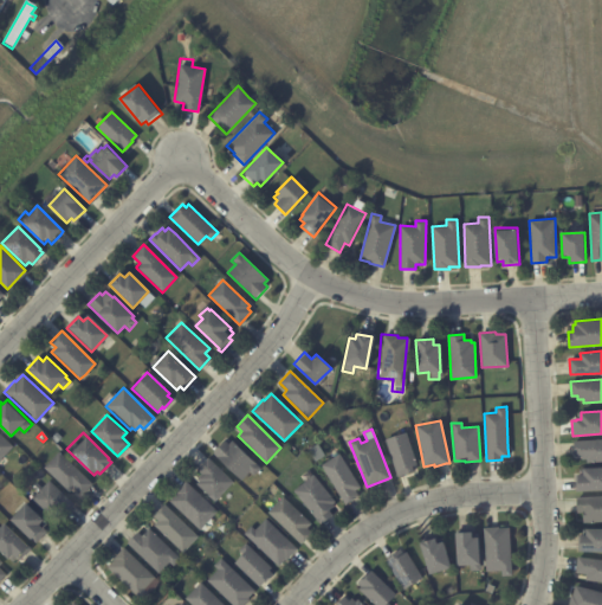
[(416,464),(412,465),(413,470),(397,476),(384,439),(406,432),(416,464)]
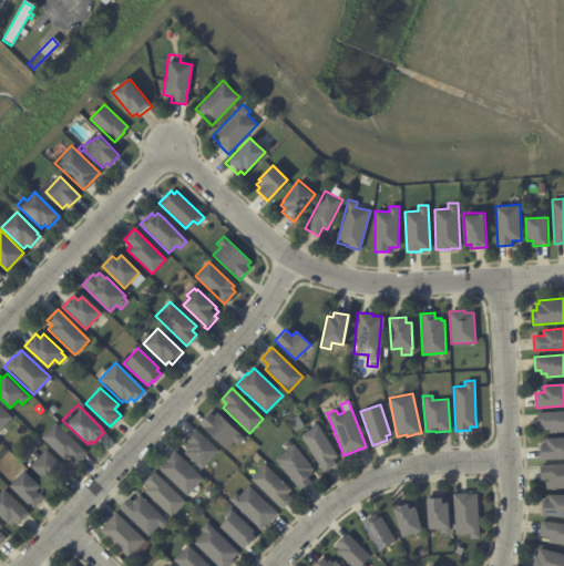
[(1,428),(0,429),(0,407),(11,418),(1,428)]
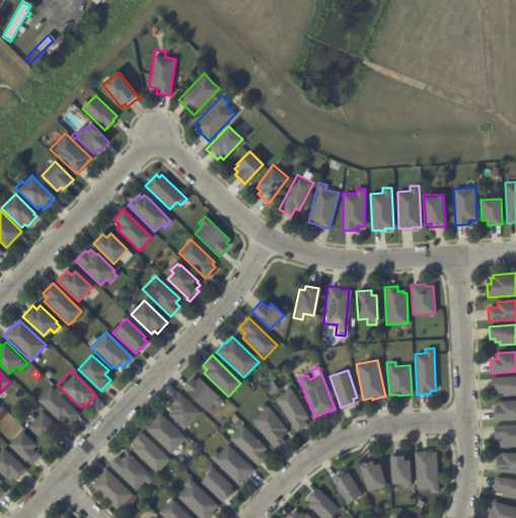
[(220,398),(214,405),(211,402),(205,409),(180,385),(190,375),(194,378),(196,375),(220,398)]
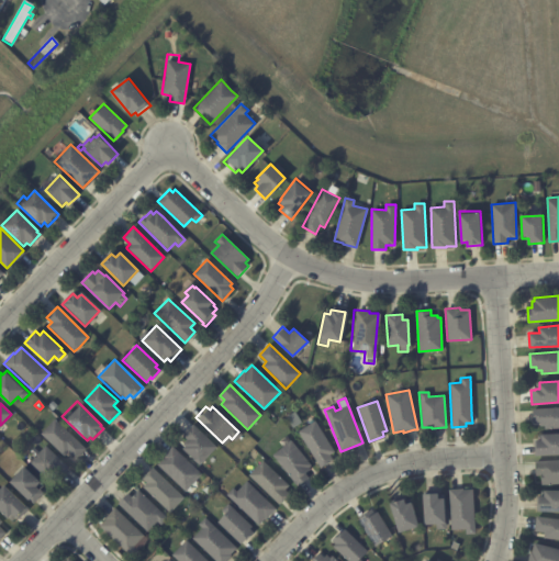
[(558,426),(546,426),(546,425),(540,426),(540,422),(534,423),(533,408),(558,406),(558,426)]
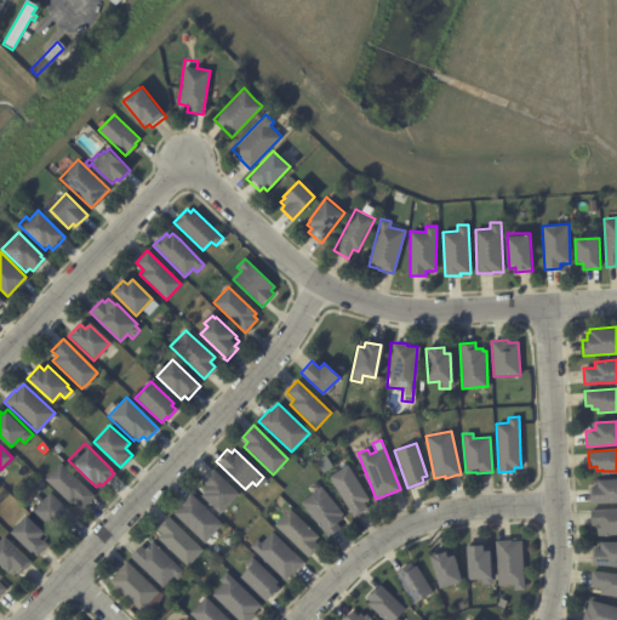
[(315,461),(325,455),(332,466),(323,472),(315,461)]
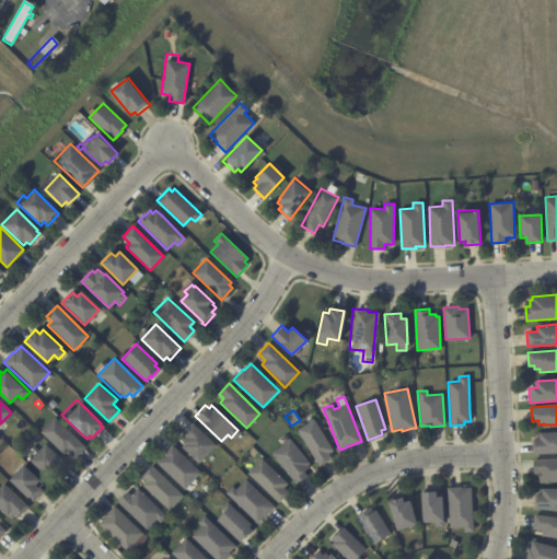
[(82,449),(74,457),(67,451),(64,454),(39,432),(54,417),(84,446),(82,449)]
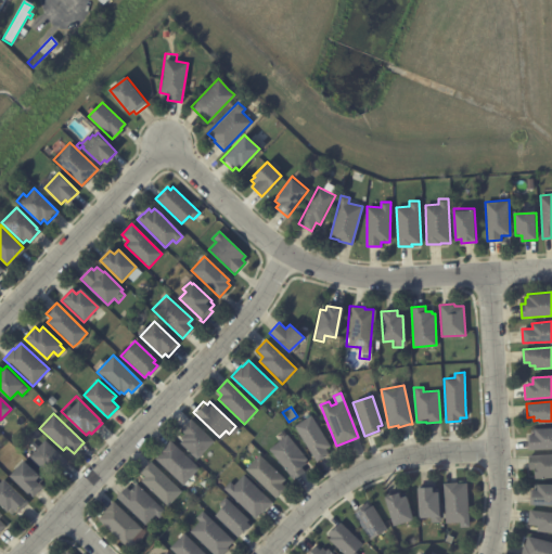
[(328,448),(325,449),(329,454),(316,462),(293,426),(311,415),(330,446),(328,448)]
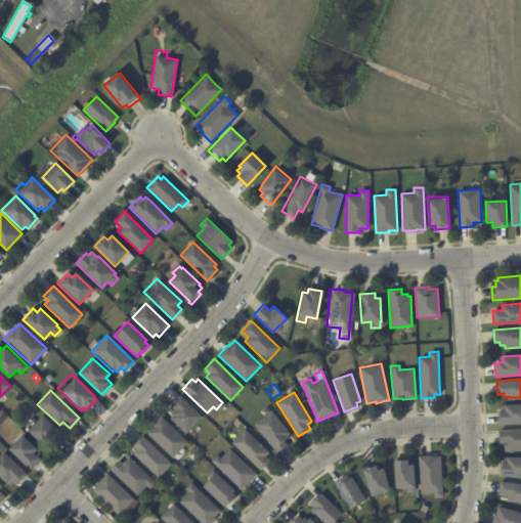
[(201,417),(184,433),(169,418),(171,416),(170,415),(174,409),(170,405),(180,396),(201,417)]
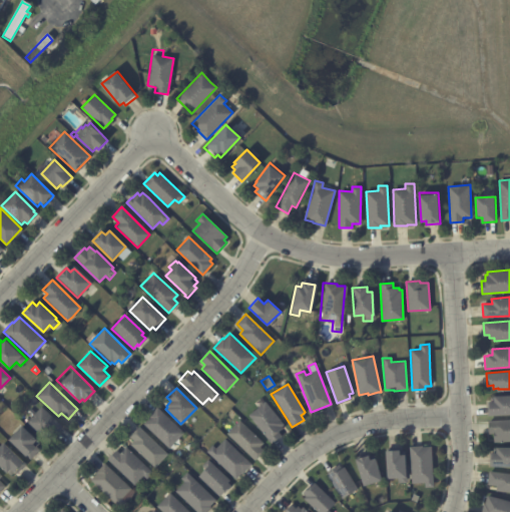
[(509,415),(485,415),(484,402),(492,402),(492,396),(509,395),(509,415)]
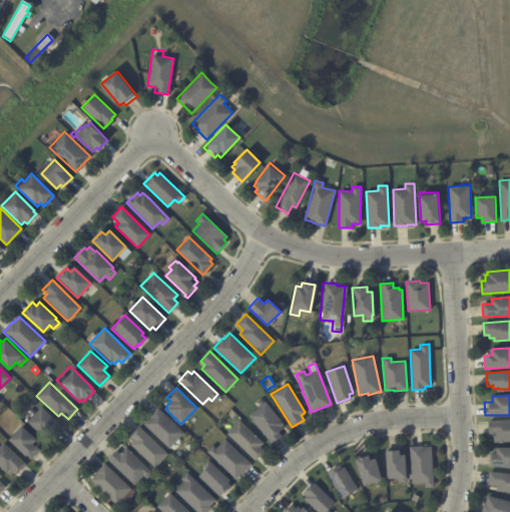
[(282,426),(281,426),(283,428),(278,432),(281,435),(271,444),(247,416),(265,402),(284,424),(282,426)]
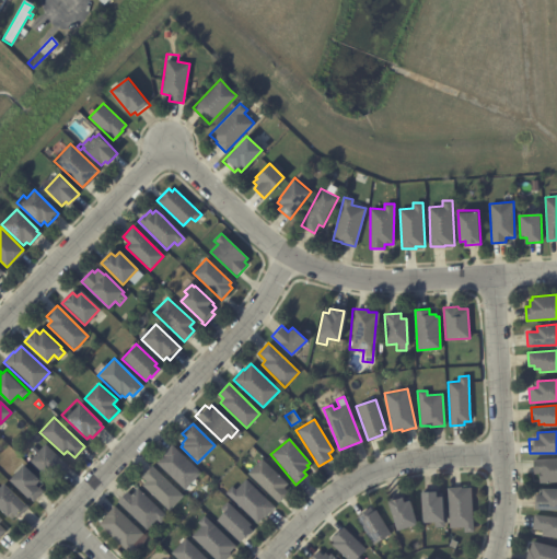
[(67,465),(57,476),(54,473),(48,477),(46,475),(44,477),(41,474),(42,473),(28,461),(44,443),(67,465)]
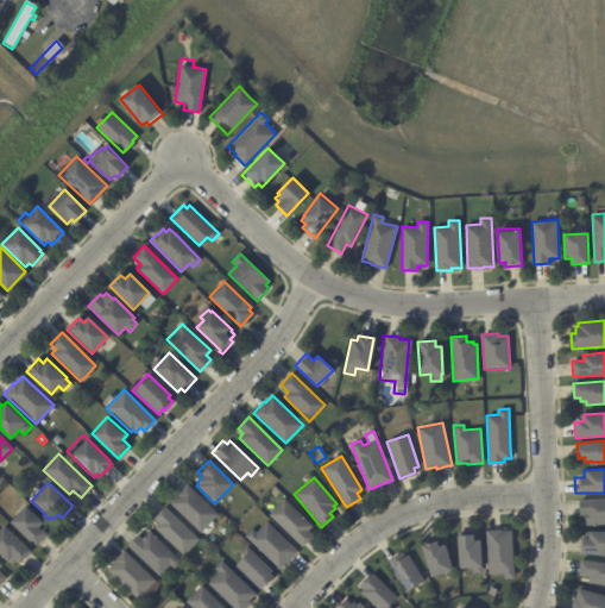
[(218,514),(200,533),(170,503),(177,496),(176,495),(187,483),(218,514)]
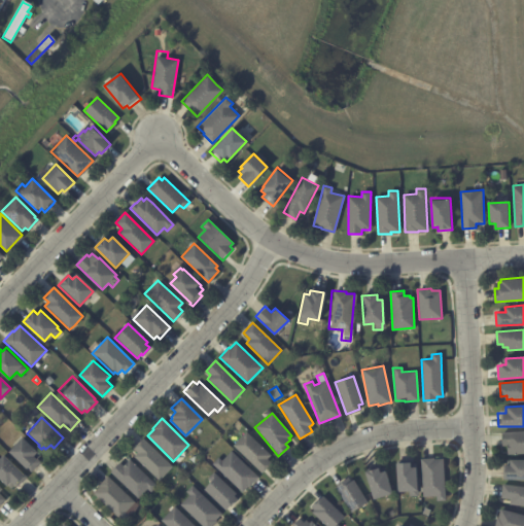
[(523,453),(508,454),(508,446),(502,446),(501,431),(523,430),(523,453)]
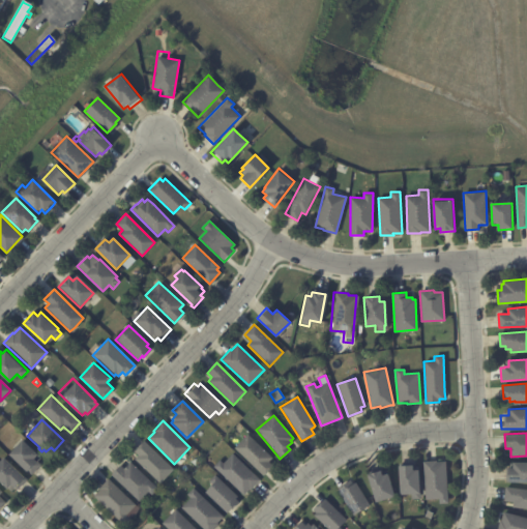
[(270,460),(268,462),(272,466),(263,476),(234,448),(247,434),(271,458),(270,460)]
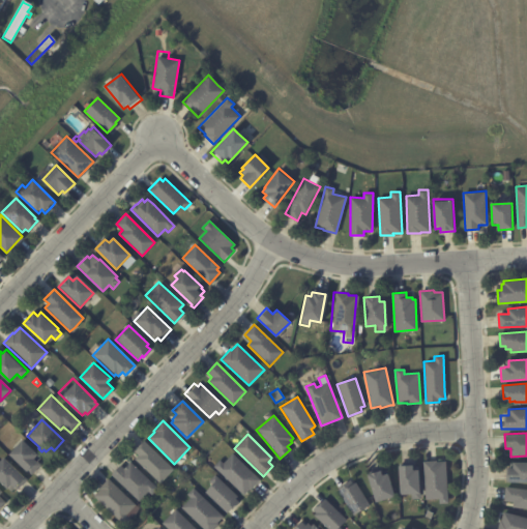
[(39,459),(36,462),(39,465),(30,474),(8,453),(22,439),(37,453),(36,454),(40,458),(39,459)]
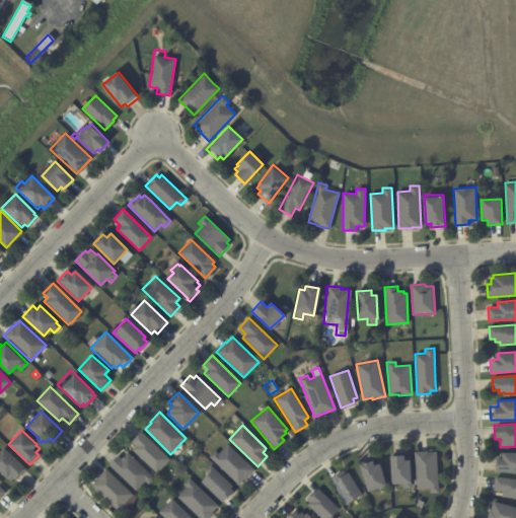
[(132,449),(135,446),(131,442),(140,432),(169,459),(156,472),(132,449)]
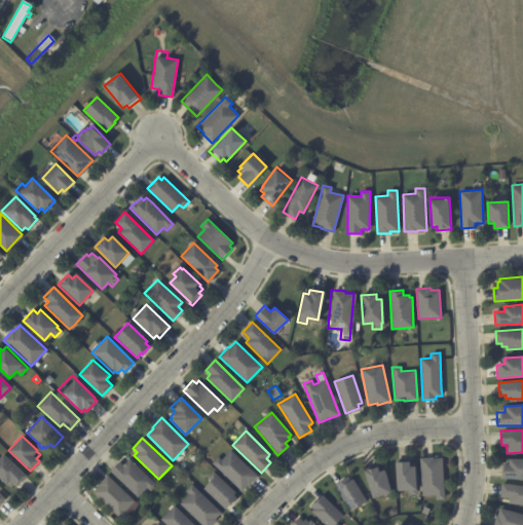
[(257,476),(241,491),(212,462),(218,456),(221,459),(230,450),(257,476)]
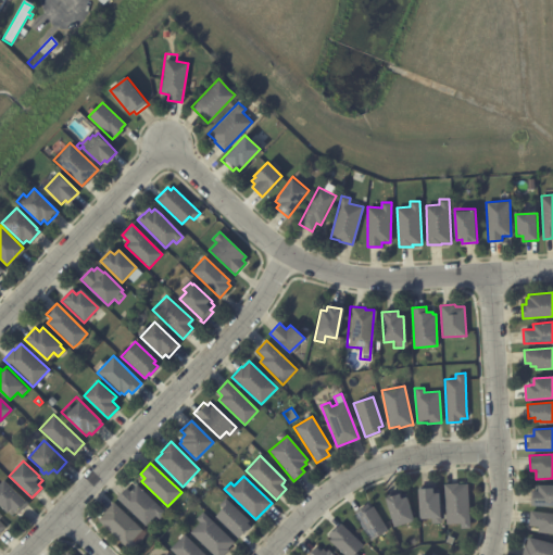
[(25,505),(17,514),(14,512),(11,515),(0,505),(0,482),(3,479),(25,500),(24,501),(27,503),(25,505)]
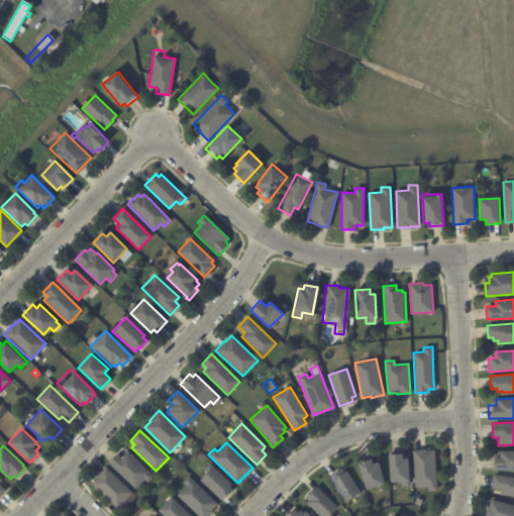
[(426,449),(426,450),(434,450),(436,492),(428,492),(428,487),(415,487),(412,450),(426,449)]
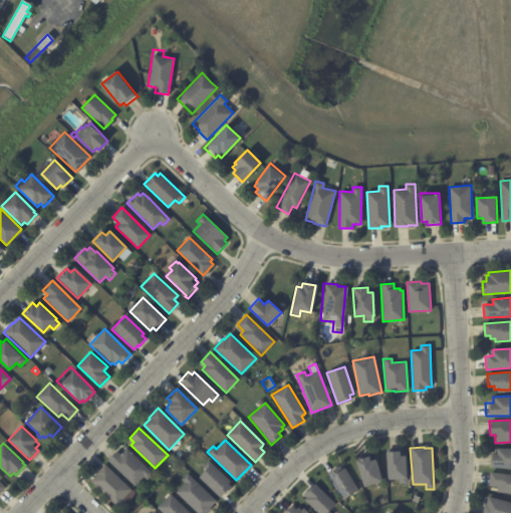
[(137,484),(135,486),(107,460),(116,451),(119,455),(125,448),(152,474),(146,480),(143,477),(137,484)]
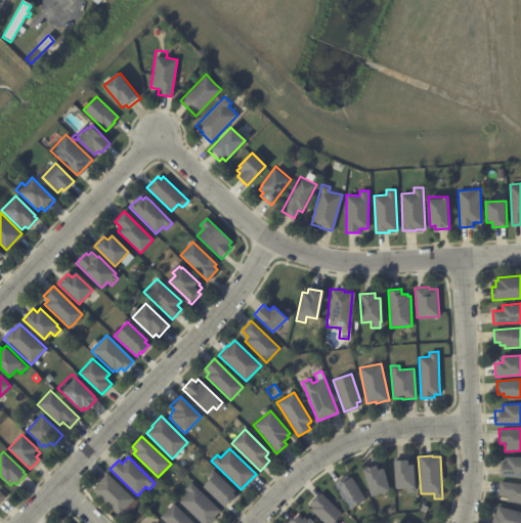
[(520,476),(497,476),(497,464),(501,464),(501,463),(506,463),(506,456),(520,456),(520,476)]
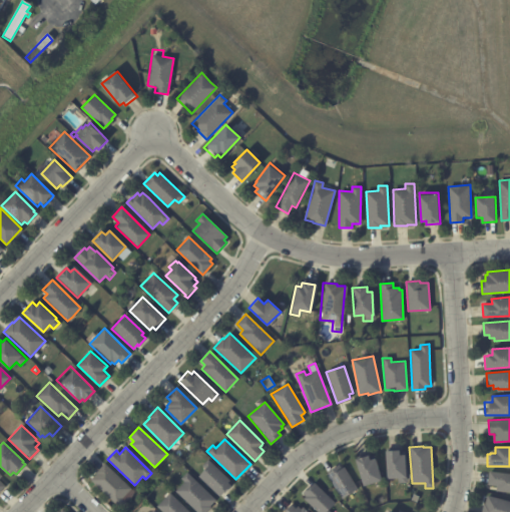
[(406,484),(398,484),(398,479),(388,479),(388,451),(401,451),(401,455),(406,455),(406,484)]
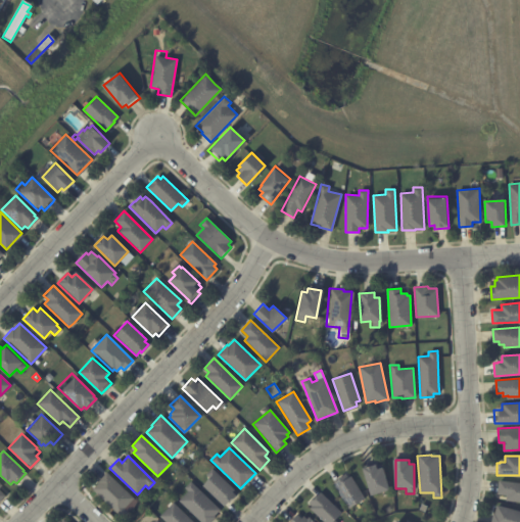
[(390,490),(372,495),(364,468),(377,465),(378,469),(383,468),(390,490)]
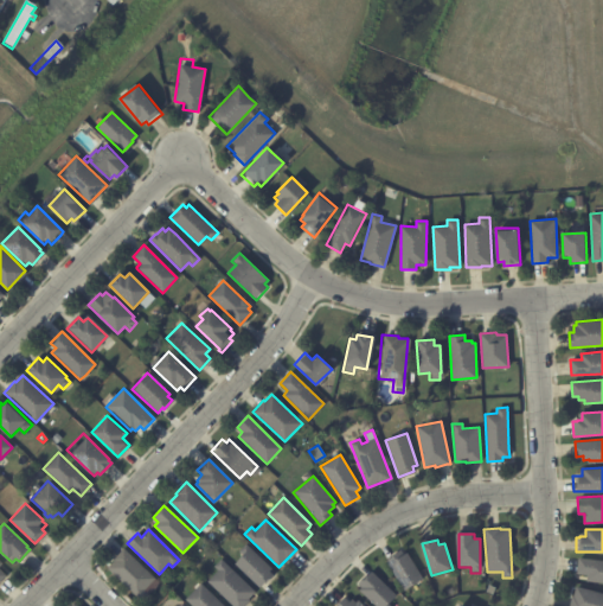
[(270,568),(268,572),(273,575),(264,584),(263,582),(258,588),(233,563),(242,555),(238,552),(245,544),(270,568)]
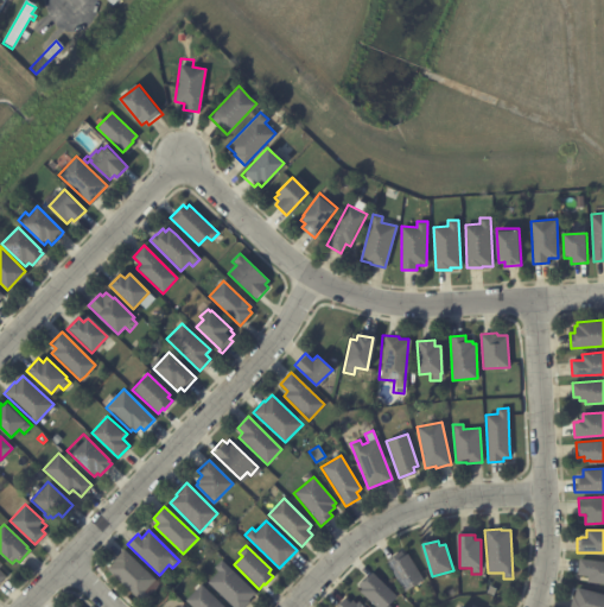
[(154,580),(144,590),(148,595),(141,602),(107,569),(114,562),(113,561),(124,549),(154,580)]
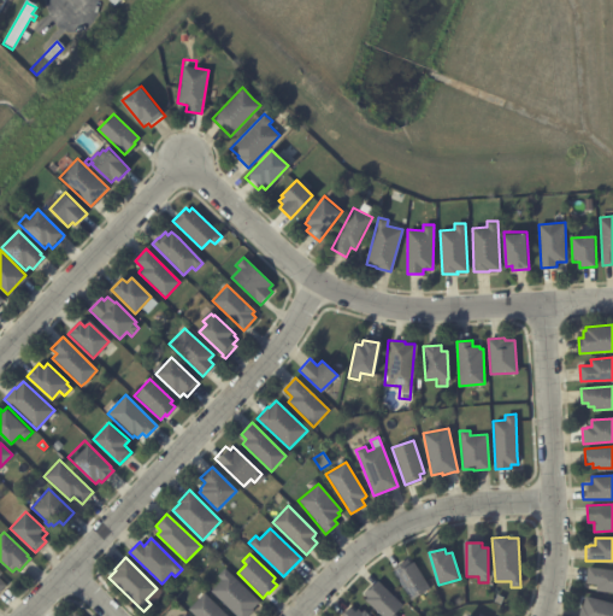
[(424,591),(410,600),(392,570),(398,567),(396,564),(407,558),(411,563),(413,562),(429,588),(424,591)]
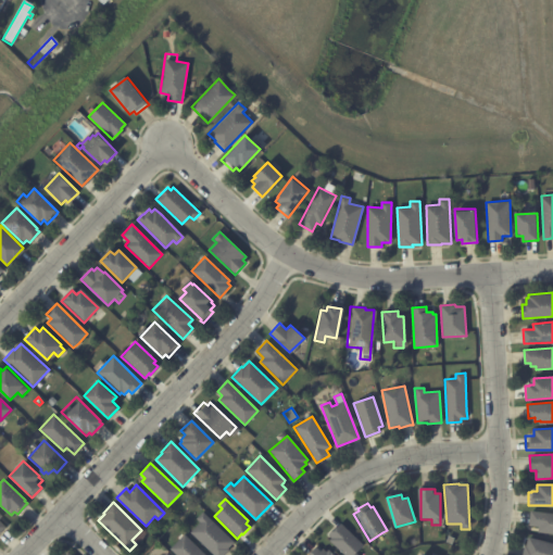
[(552,533),(538,532),(539,526),(528,525),(530,511),(552,513),(552,533)]
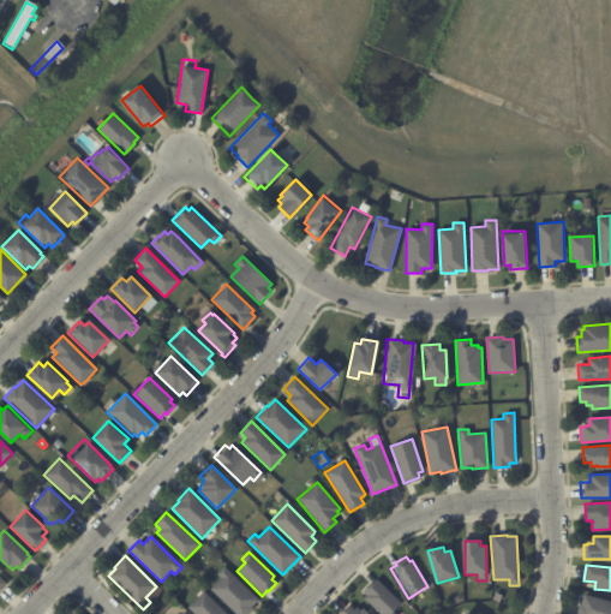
[(258,600),(251,608),(251,609),(246,613),(235,613),(209,589),(221,577),(216,573),(223,566),(258,600)]
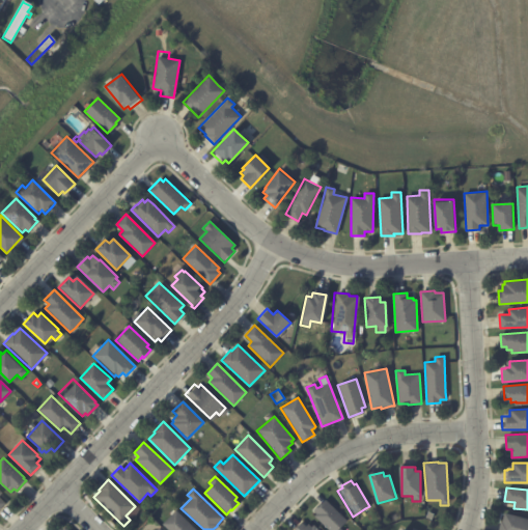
[(314,517),(316,514),(312,510),(320,503),(321,504),(325,500),(346,521),(339,528),(340,529),(328,529),(314,517)]
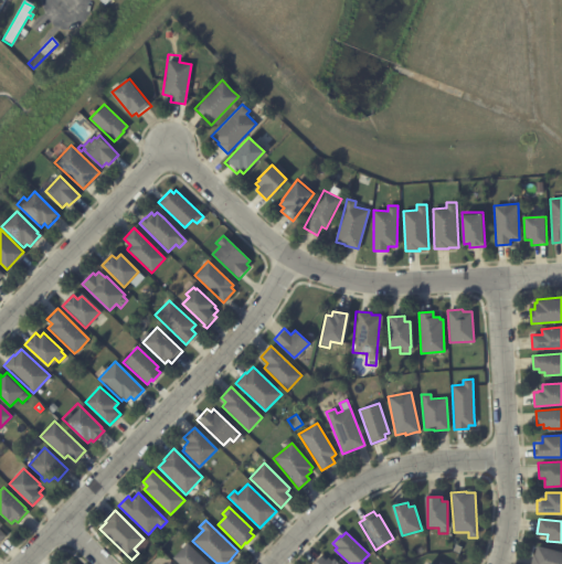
[(179,563),(172,557),(186,543),(209,563),(179,563)]
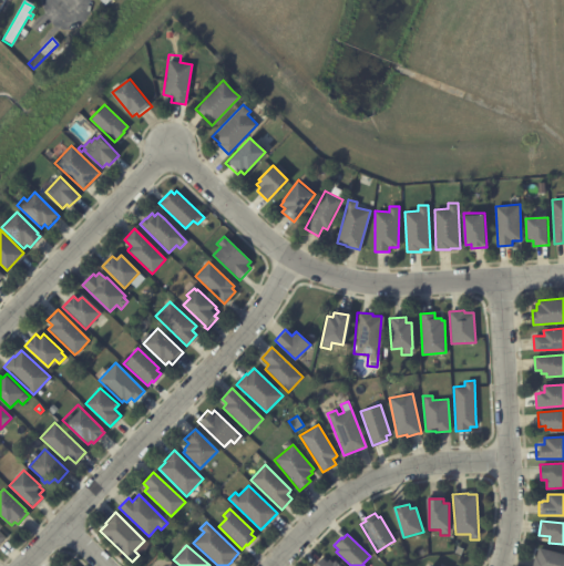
[(532,565),(535,557),(536,557),(539,548),(563,554),(563,565),(532,565)]
